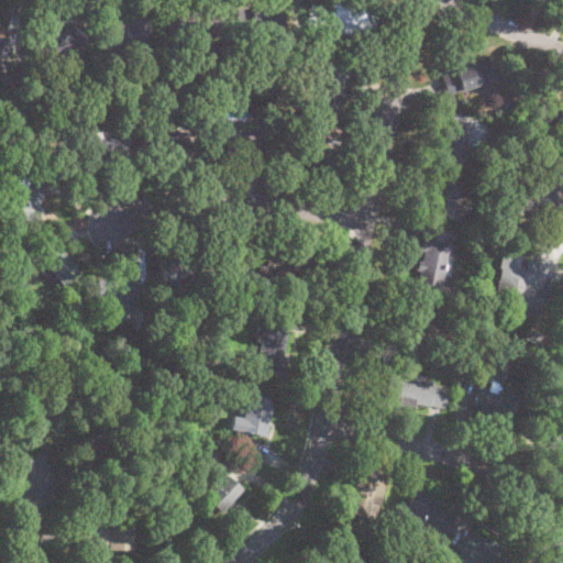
[(344,6),(345,3),(378,11),(371,41),(306,24),(310,6),(326,10),(328,2),(344,6)]
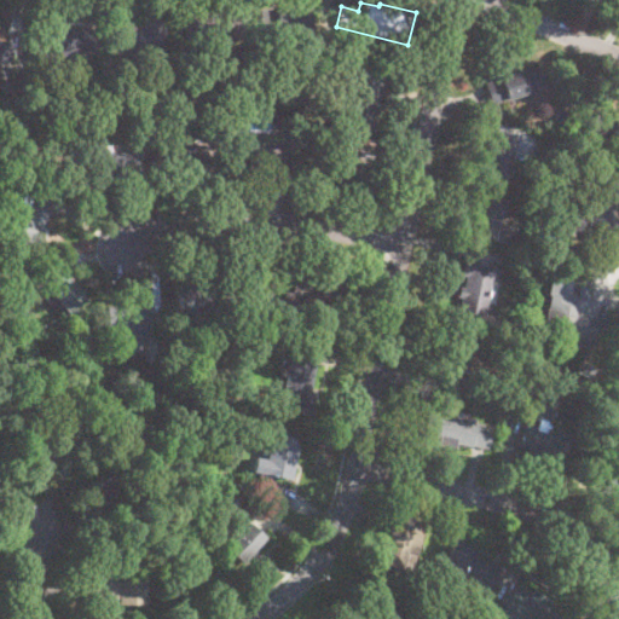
[(71,29),(71,33),(93,32),(94,53),(73,55),(74,65),(56,67),(56,58),(35,59),(34,36),(45,36),(44,30),(71,29)]
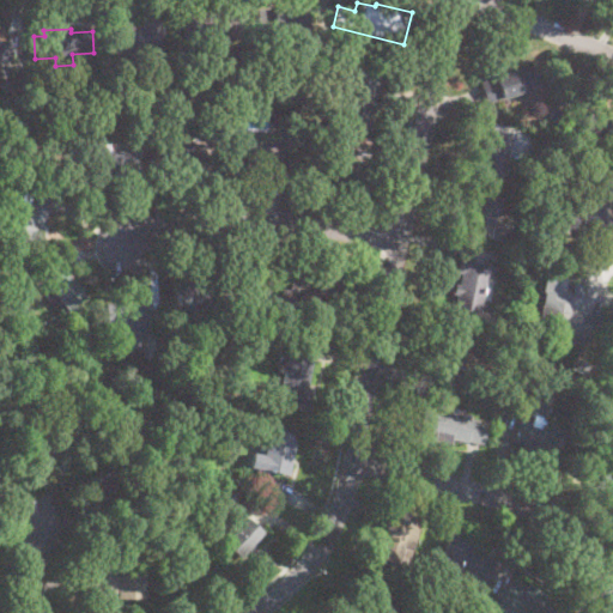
[(0,40),(8,40),(11,61),(0,62),(0,40)]
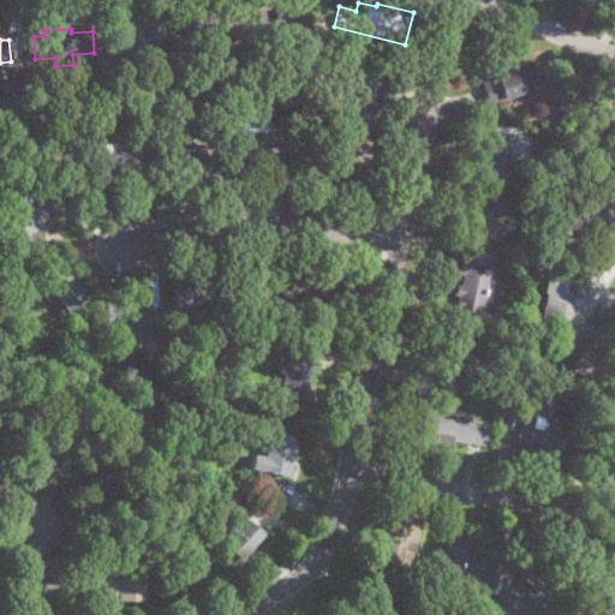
[(236,69),(224,70),(224,59),(236,58),(236,69)]
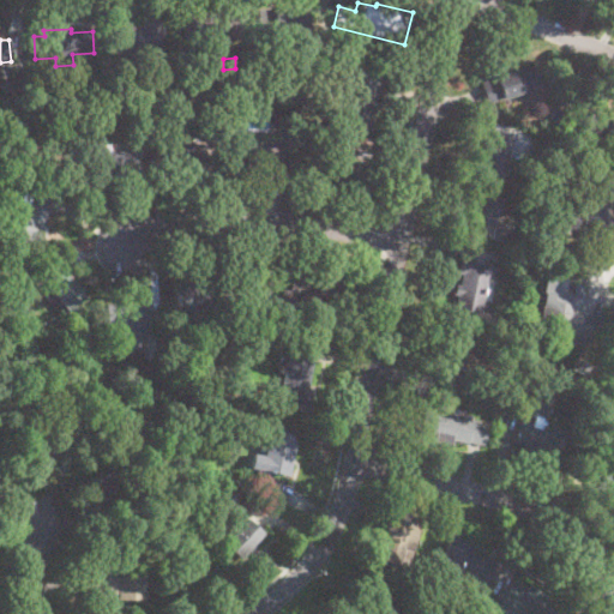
[(533,64),(541,85),(503,101),(501,98),(488,104),(480,84),(495,77),(495,74),(516,66),(517,71),(533,64)]
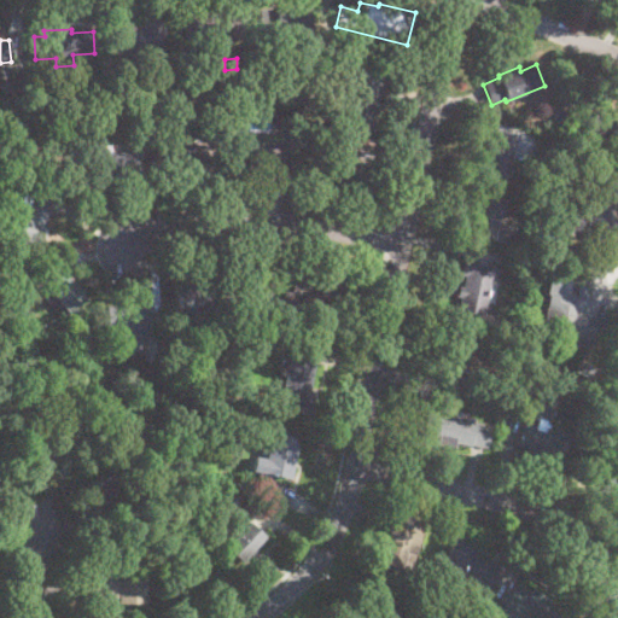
[(219,85),(217,75),(229,74),(231,85),(219,85)]
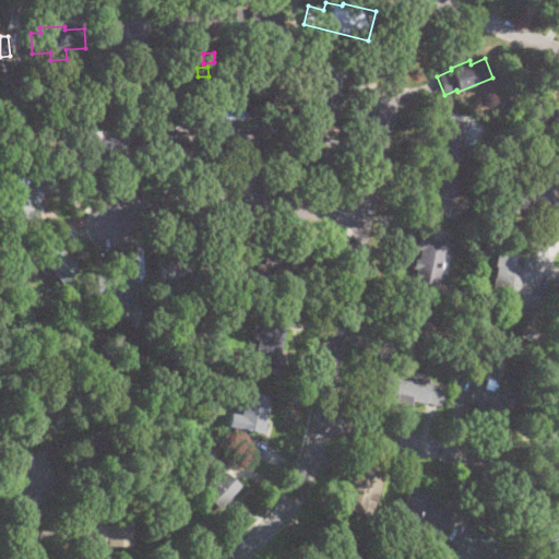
[(240,91),(240,99),(226,99),(227,91),(240,91)]
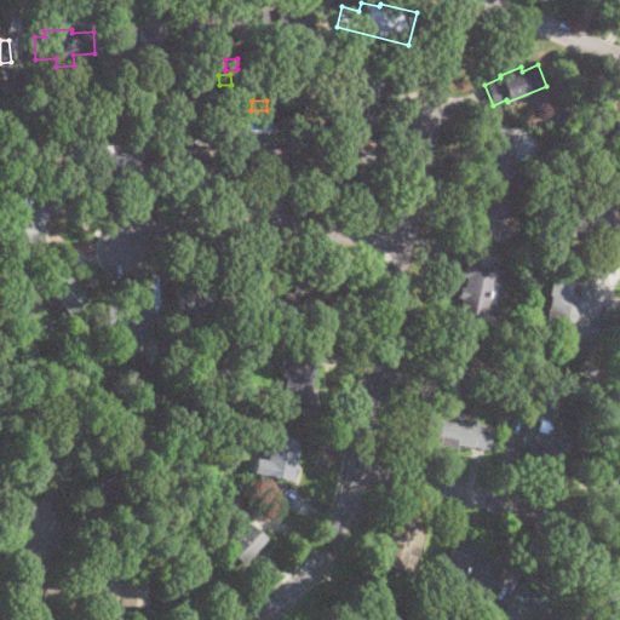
[(210,112),(205,120),(191,113),(197,104),(210,112)]
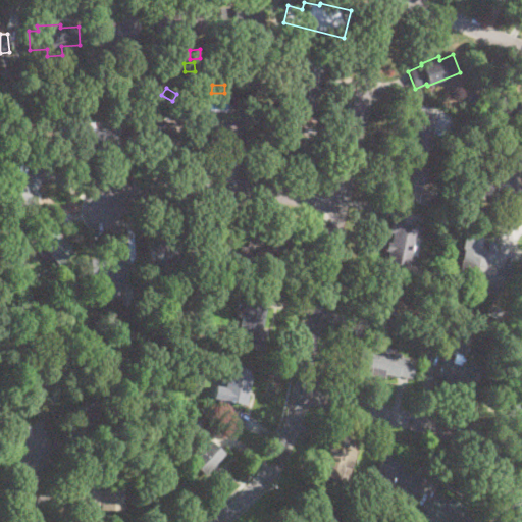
[(476,95),(474,102),(467,100),(470,93),(476,95)]
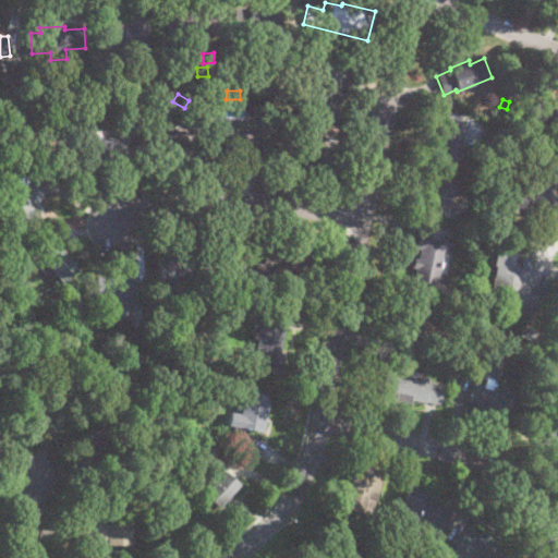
[(466,123),(463,138),(461,137),(455,164),(436,159),(444,129),(446,130),(448,119),(466,123)]
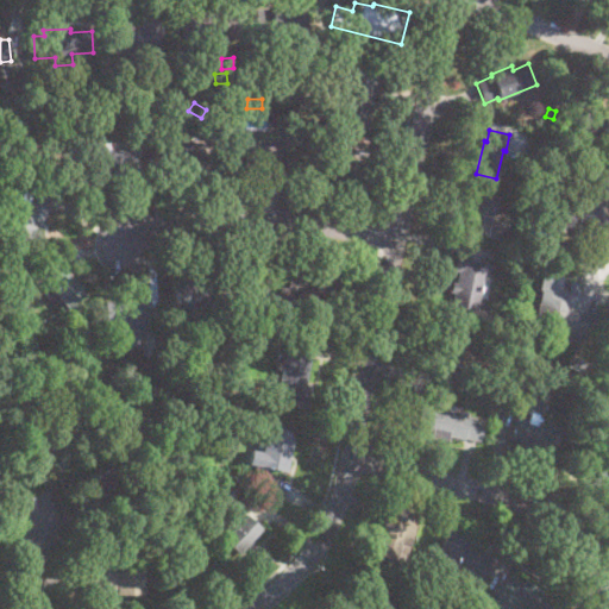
[(608,217),(608,221),(603,242),(575,233),(591,175),(608,180),(608,184),(600,214),(608,217)]
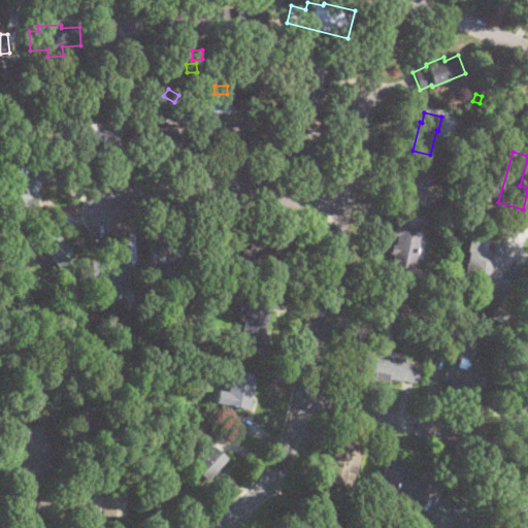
[(470,158),(468,167),(459,166),(461,157),(470,158)]
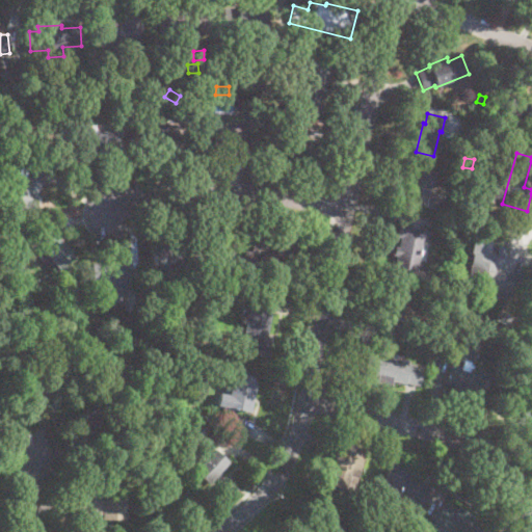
[(435,173),(432,184),(430,183),(428,193),(443,195),(440,209),(407,203),(414,168),(435,173)]
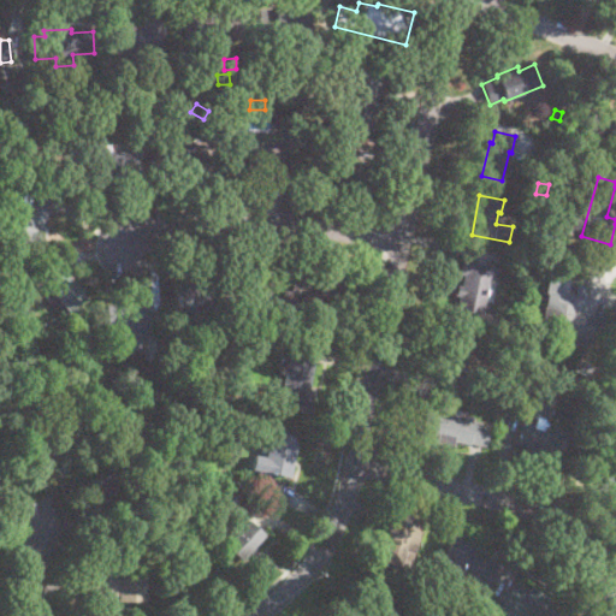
[(501,284),(496,306),(485,303),(483,313),(496,315),(493,327),(451,319),(454,308),(457,308),(460,296),(456,296),(458,285),(462,286),(465,276),(461,276),(463,260),(493,266),(490,282),(501,284)]
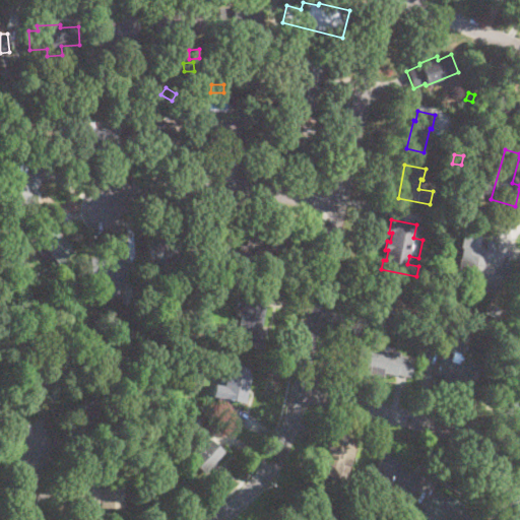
[(478,247),(486,249),(488,241),(495,242),(490,265),(509,269),(505,287),(502,286),(501,290),(494,289),(493,294),(485,291),(488,283),(457,277),(463,248),(461,248),(464,233),(480,237),(478,247)]
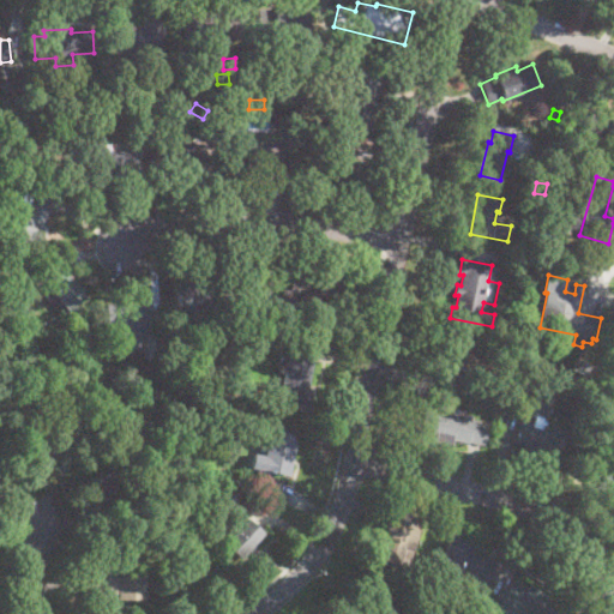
[(222,283),(222,289),(229,288),(229,311),(174,312),(174,284),(222,283)]
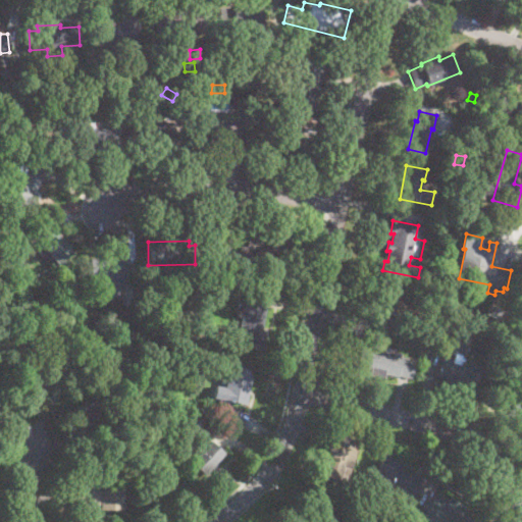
[(266,331),(262,351),(235,345),(247,290),(267,295),(264,307),(266,308),(261,330),(266,331)]
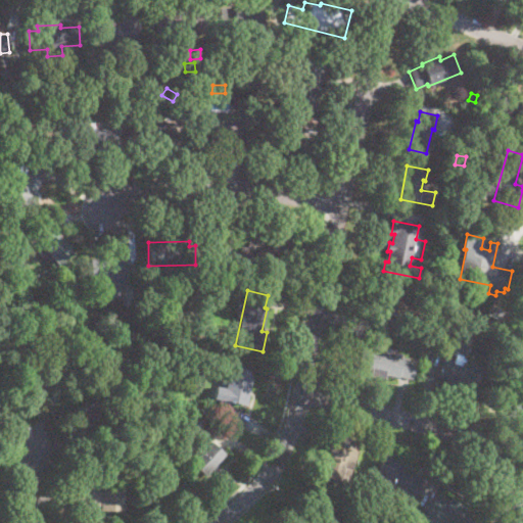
[(443,320),(441,326),(433,324),(435,317),(443,320)]
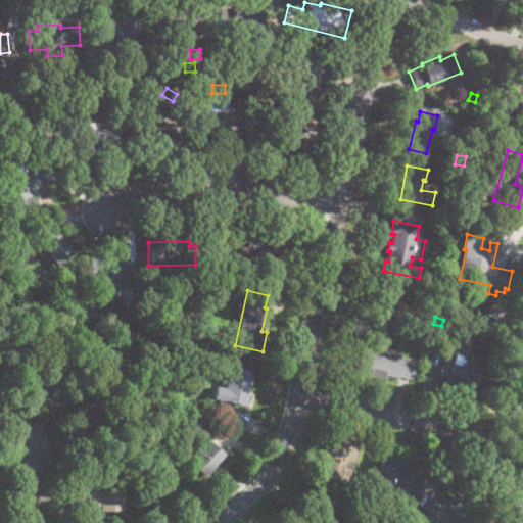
[(469,346),(464,363),(480,368),(473,390),(437,377),(443,357),(454,361),(455,357),(443,352),(447,339),(469,346)]
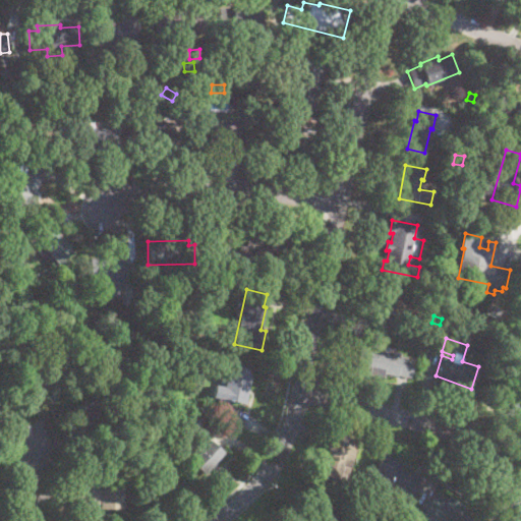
[(414,358),(410,378),(385,372),(383,379),(367,375),(368,370),(356,367),(360,347),(414,358)]
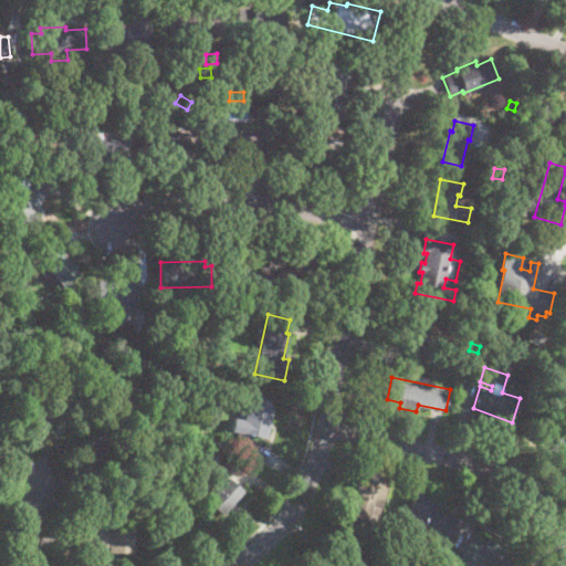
[(224,381),(222,392),(213,390),(216,379),(224,381)]
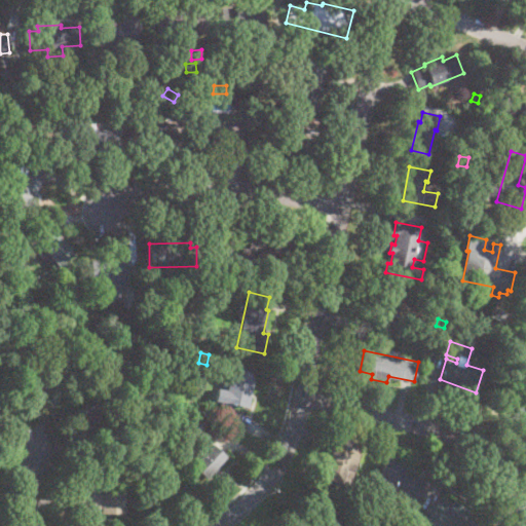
[(254,373),(247,408),(215,401),(217,389),(226,391),(231,368),(254,373)]
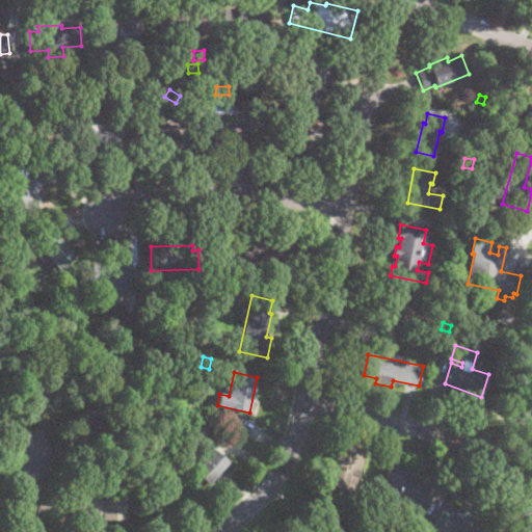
[(364,460),(358,478),(351,476),(346,495),(325,487),(340,441),(362,448),(358,458),(364,460)]
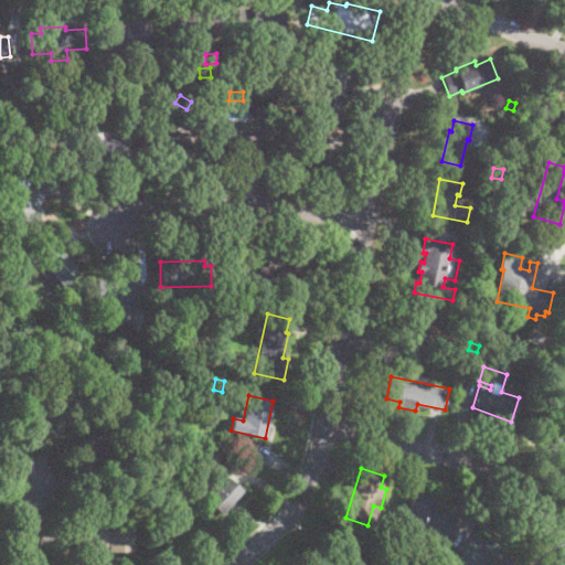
[(214,477),(220,482),(225,477),(241,492),(221,513),(200,492),(214,477)]
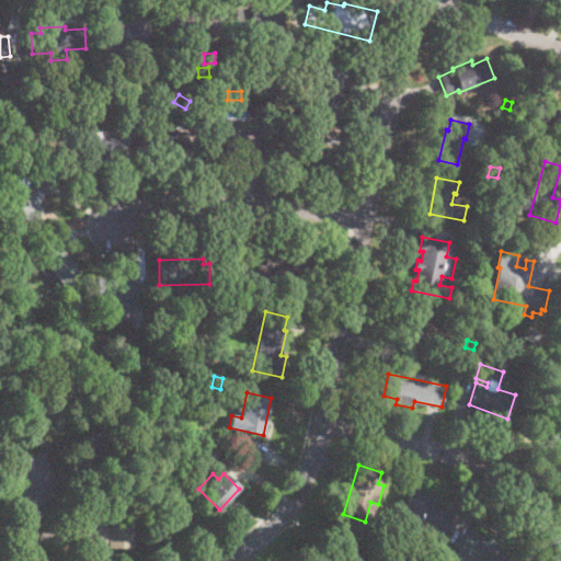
[(454,516),(444,535),(419,521),(418,524),(400,515),(414,489),(431,497),(427,503),(454,516)]
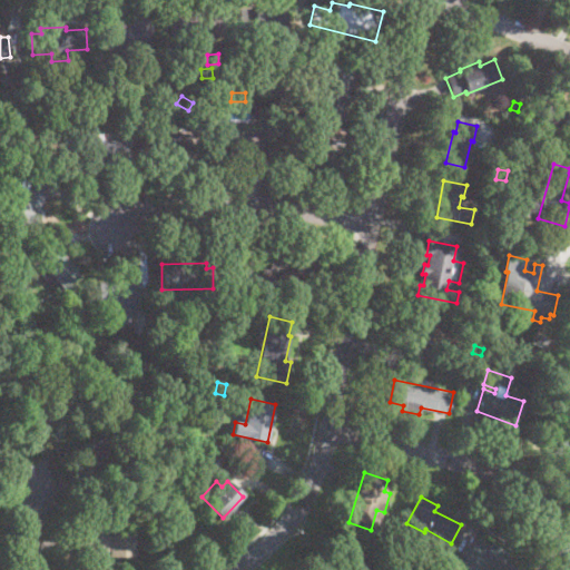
[(106,527),(106,533),(133,533),(133,557),(77,554),(77,533),(90,532),(90,527),(106,527)]
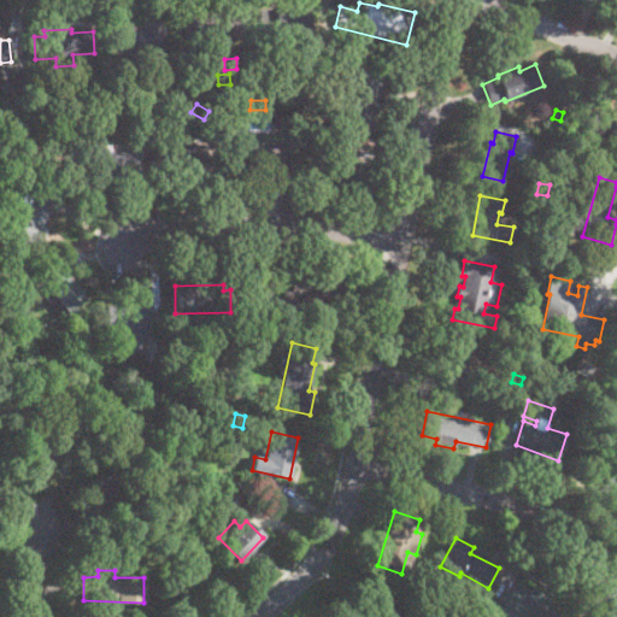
[(516,583),(530,593),(533,588),(550,600),(547,603),(562,612),(558,616),(526,616),(504,603),(516,583)]
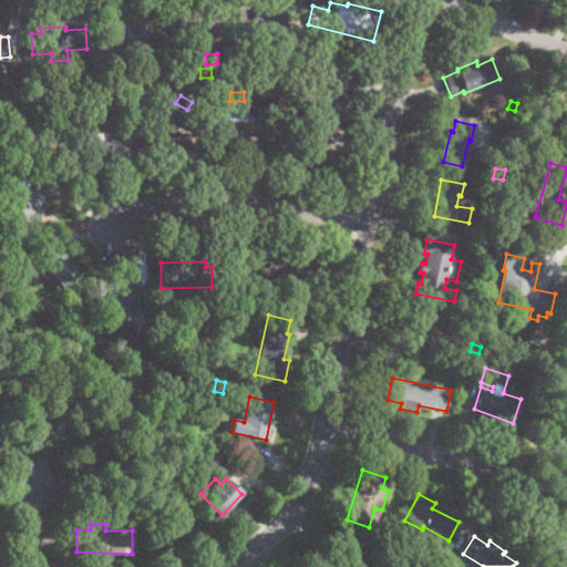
[(384,558),(381,566),(372,564),(375,555),(384,558)]
